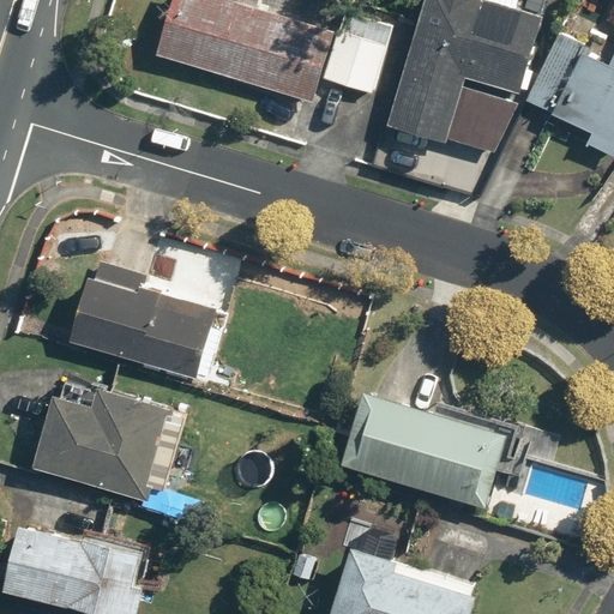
[(169,0),(155,53),(314,101),(323,74),(375,90),(389,44),(236,0),(169,0)]
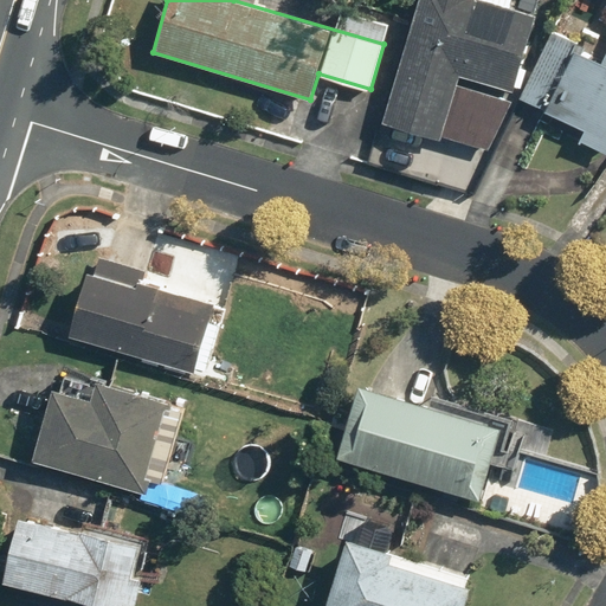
[(421,0),(386,120),(494,152),(540,0),(511,0),(510,5),(494,0),(421,0)]
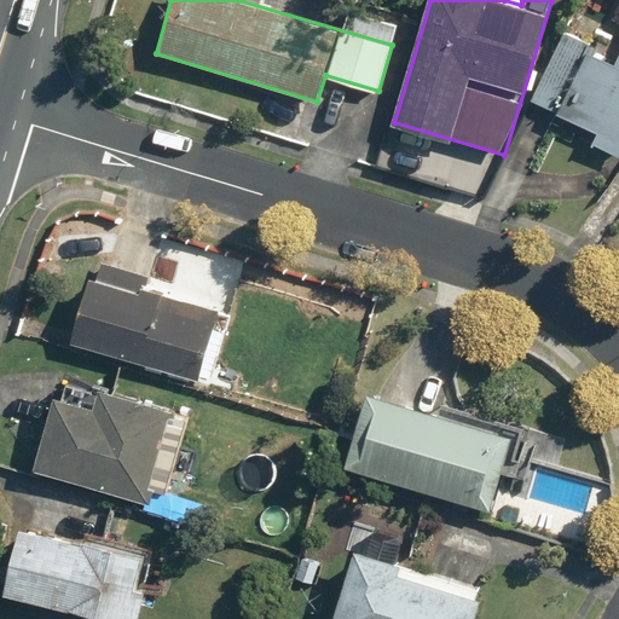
[(618,62),(597,52),(600,46),(562,30),(531,100),(600,131),(594,143),(618,154),(618,62)]
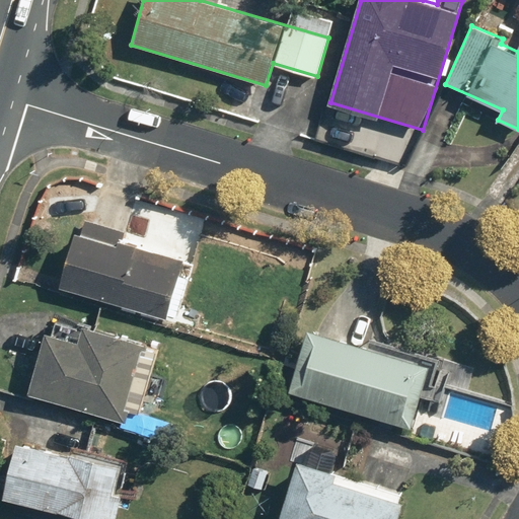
[(79,217),(59,284),(167,317),(168,313),(175,315),(188,277),(177,274),(182,256),(124,238),(126,231),(79,217)]
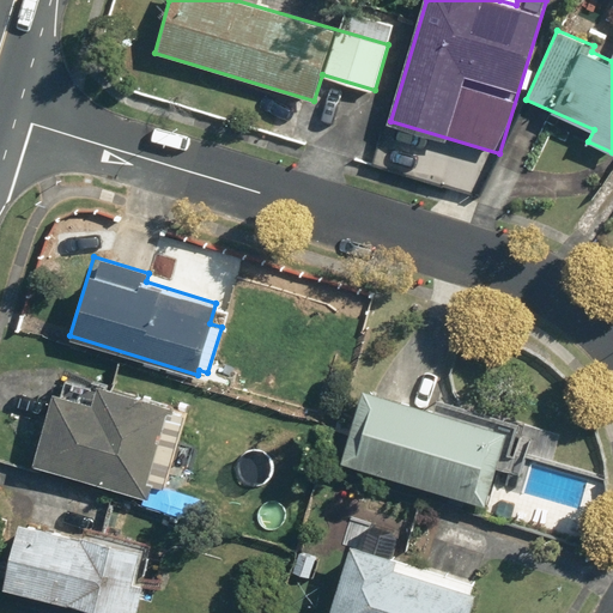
[(190,407),(96,378),(93,386),(68,378),(65,392),(54,388),(31,466),(150,502),(156,484),(167,487),(190,407)]
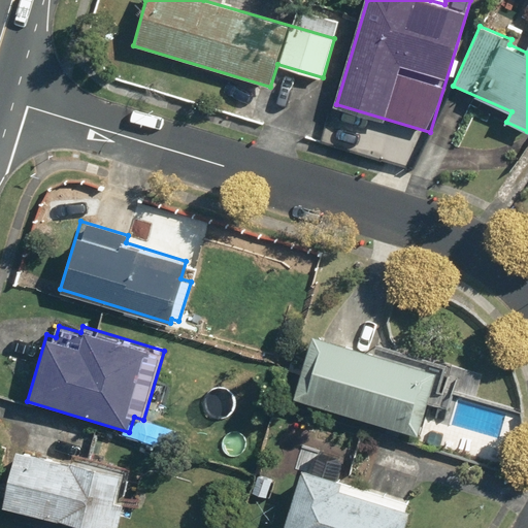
[(380,353),(312,332),(305,358),(287,353),(282,370),(299,375),(293,397),(419,436),(434,386),(441,389),(449,365),(382,344),(380,353)]
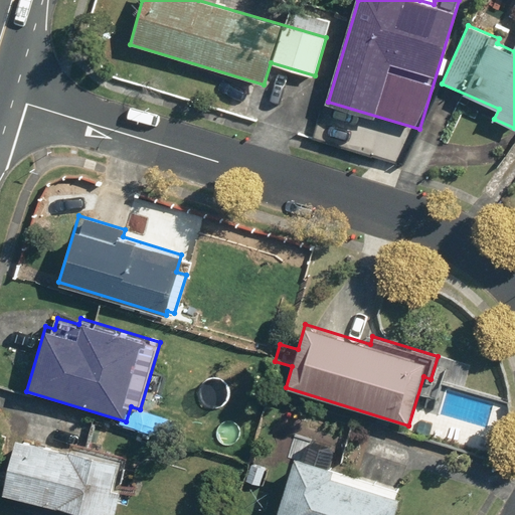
[(117,460),(16,435),(2,493),(89,514),(116,514),(123,489),(111,486),(117,460)]
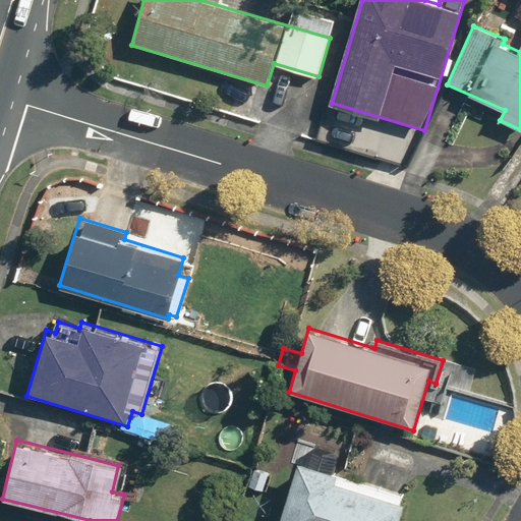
[(299,463),(281,520),(397,520),(406,494),(321,467),(326,451),(294,442),(288,459),(299,463)]
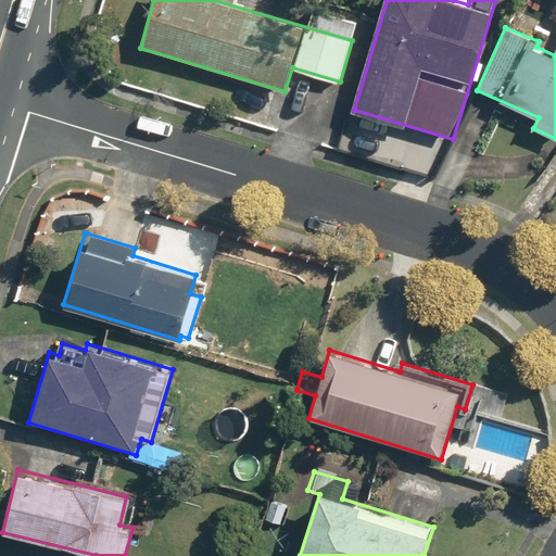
All buildings are outlined.
